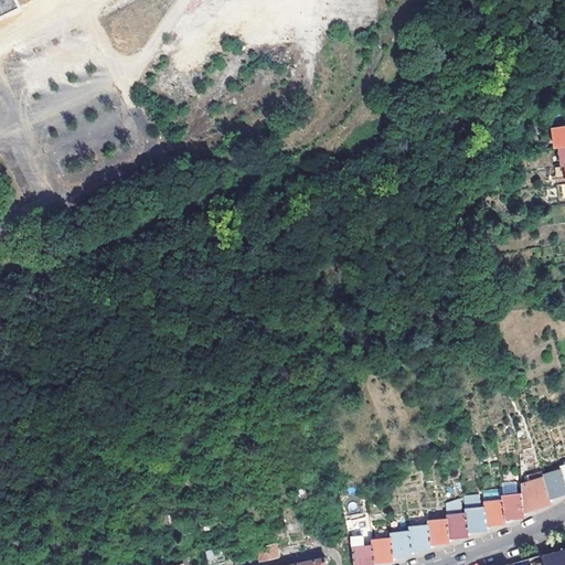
[(32,18),(49,9),(44,0),(28,9),(32,18)]
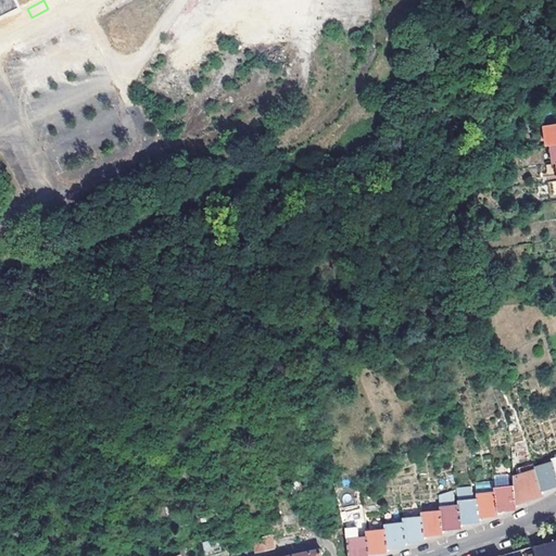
[(106,0),(84,0),(88,9),(106,0)]
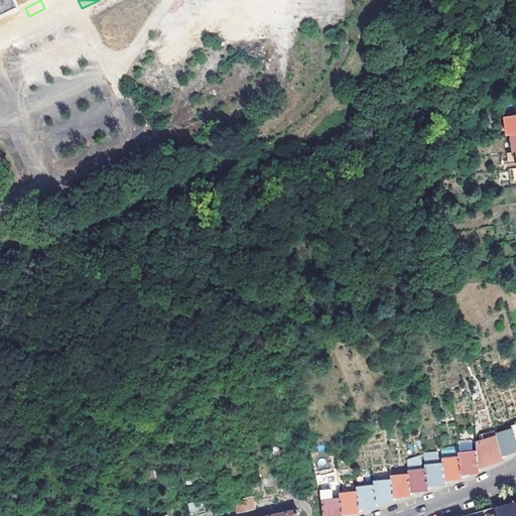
[(172,0),(177,9),(185,5),(182,0),(172,0)]
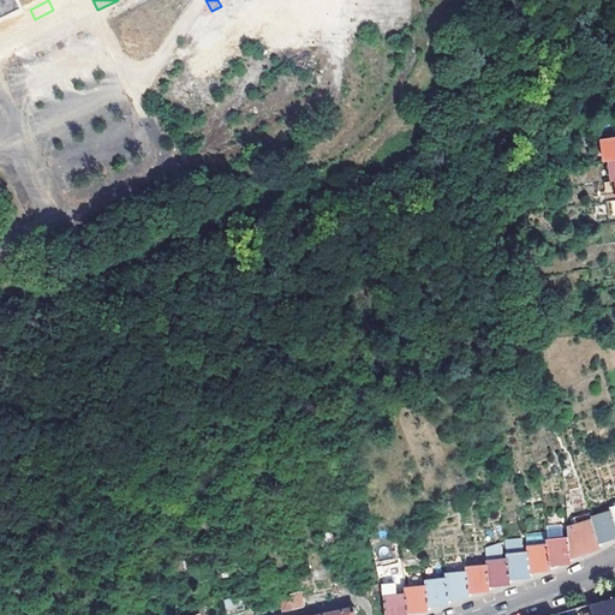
[(159,15),(168,31),(178,27),(169,10),(159,15)]
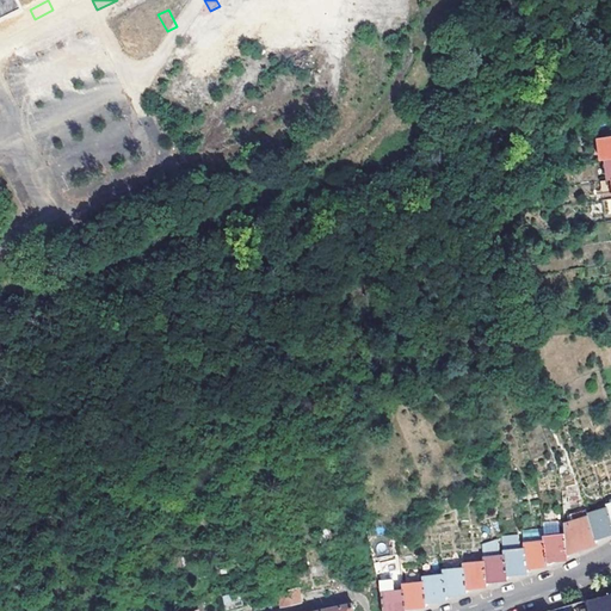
[(133,13),(115,22),(119,31),(137,23),(133,13)]
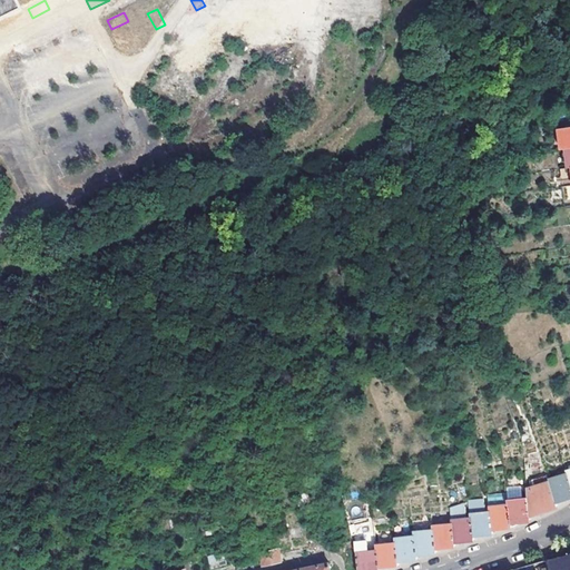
[(136,37),(128,21),(111,29),(102,33),(110,49),(119,45),(136,37)]
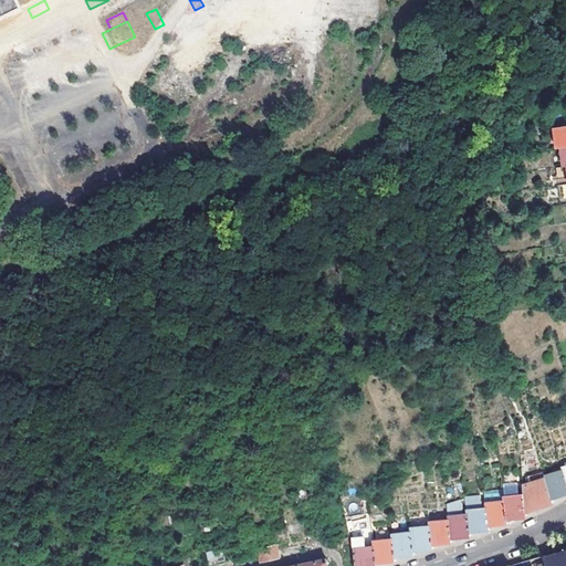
[(271,48),(263,32),(254,37),(262,52),(271,48)]
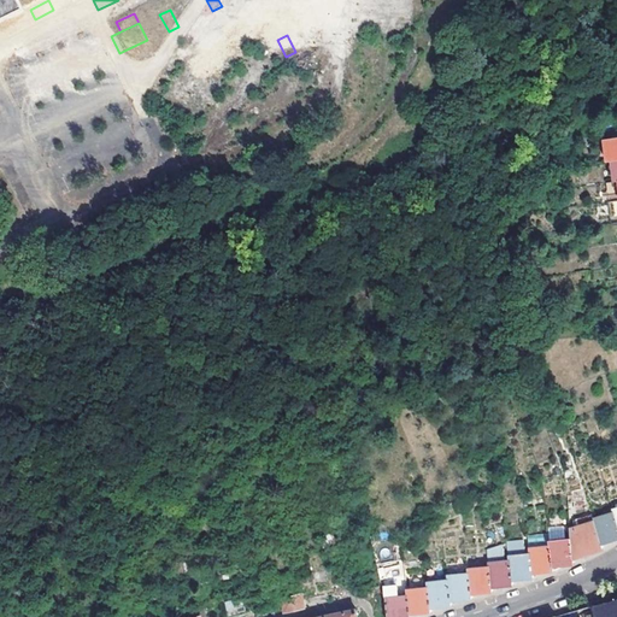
[(147,40),(129,48),(134,58),(152,50),(147,40)]
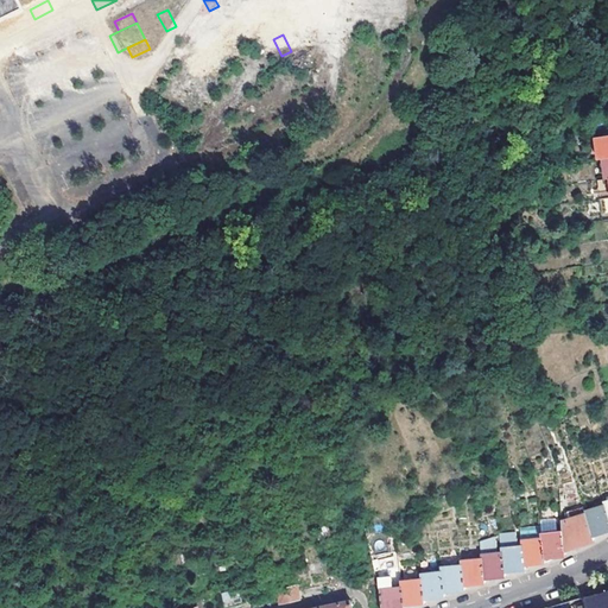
[(273,39),(264,44),(272,62),(282,56),(273,39)]
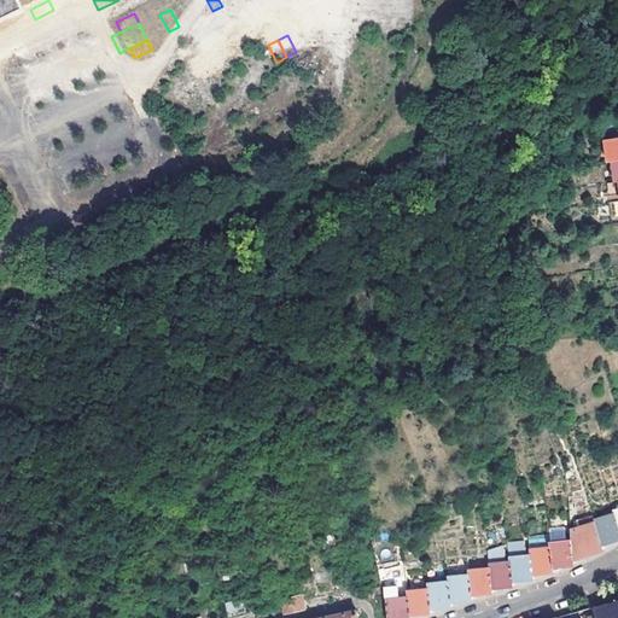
[(57,63),(75,53),(70,44),(52,53),(57,63)]
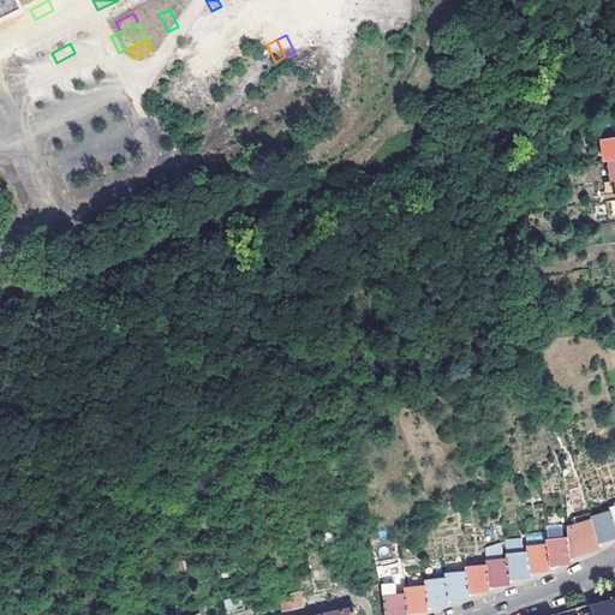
[(242,57),(250,75),(260,70),(251,52),(242,57)]
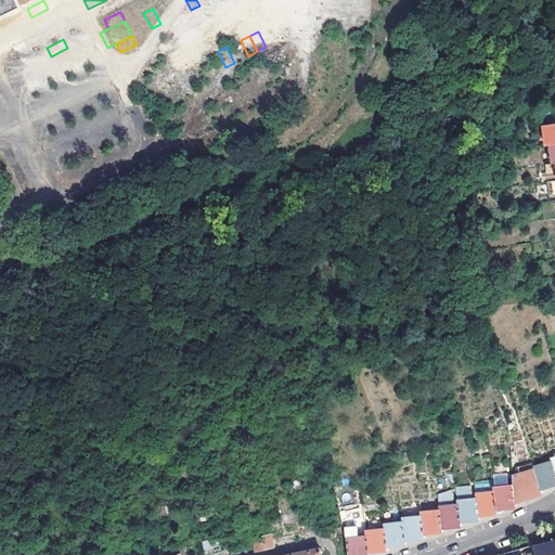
[(55,65),(72,57),(67,48),(51,56),(55,65)]
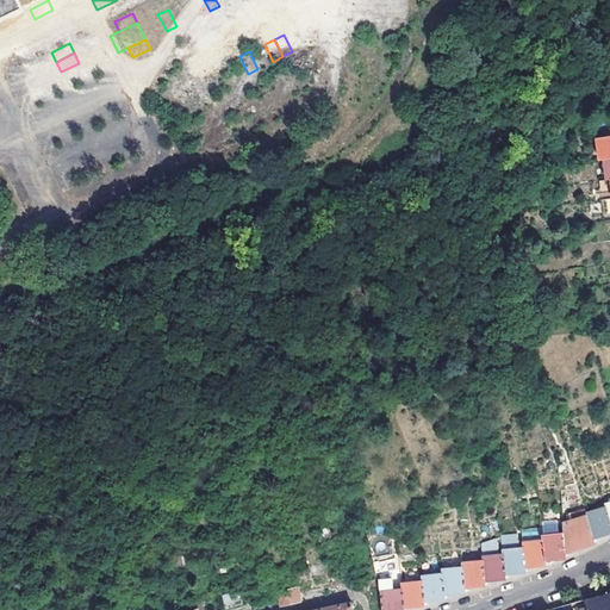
[(199,66),(203,75),(221,66),(216,56),(199,66)]
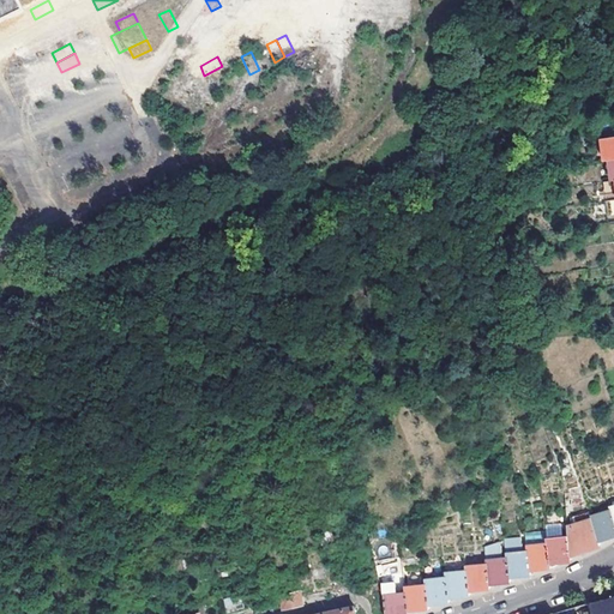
[(11,86),(19,103),(29,98),(20,83),(11,86)]
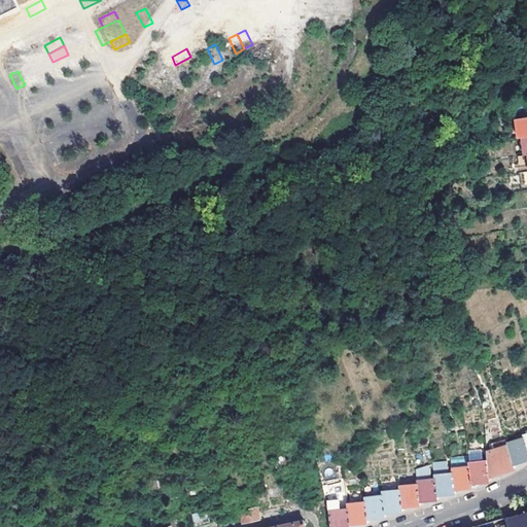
[(182,79),(186,88),(202,80),(198,71),(182,79)]
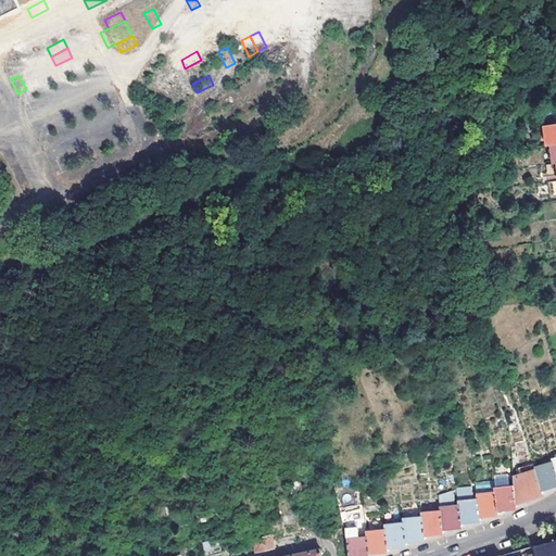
[(9,98),(17,93),(10,78),(2,83),(9,98)]
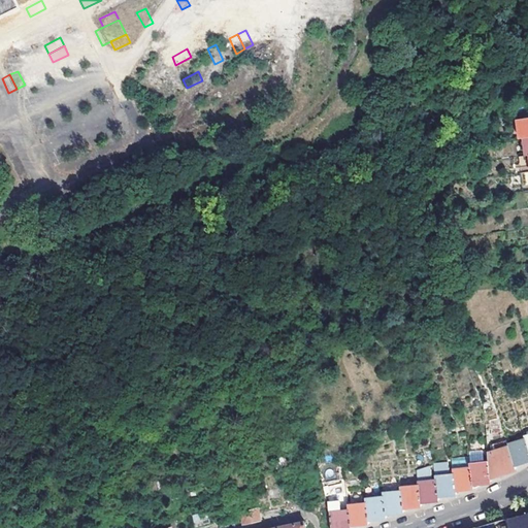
[(121,91),(136,84),(132,75),(117,83),(121,91)]
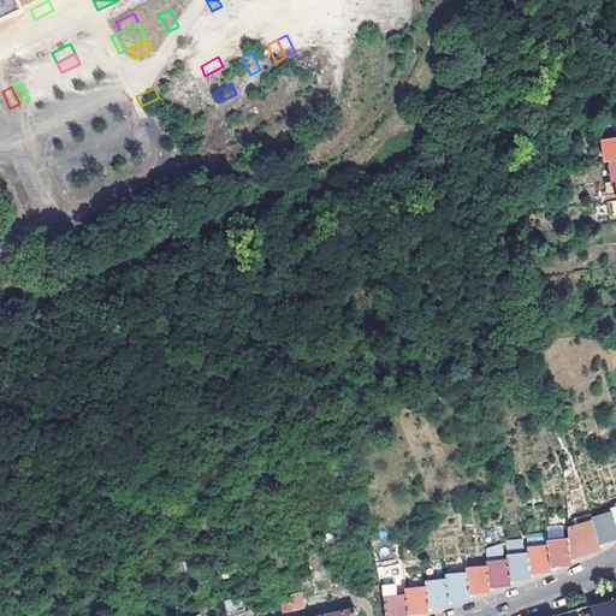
[(10,108),(3,92),(0,92),(0,126),(16,119),(10,108)]
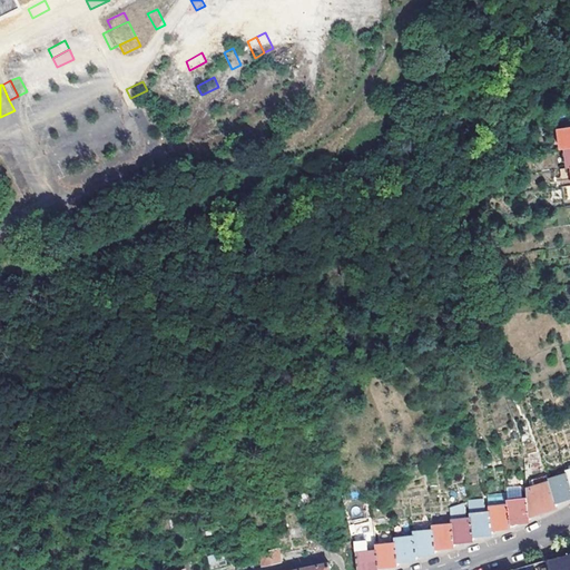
[(209,110),(214,119),(231,110),(226,101),(209,110)]
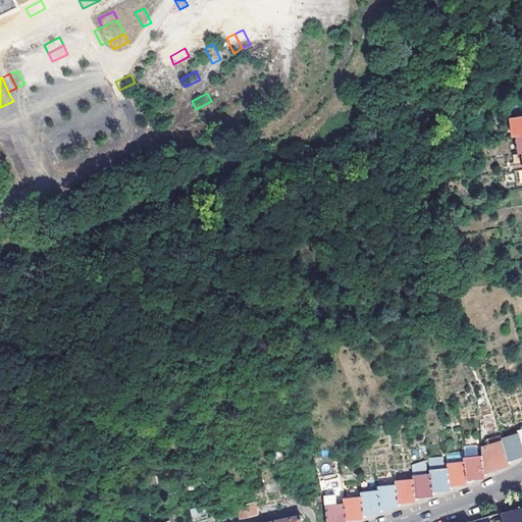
[(131,113),(146,105),(142,97),(126,104),(131,113)]
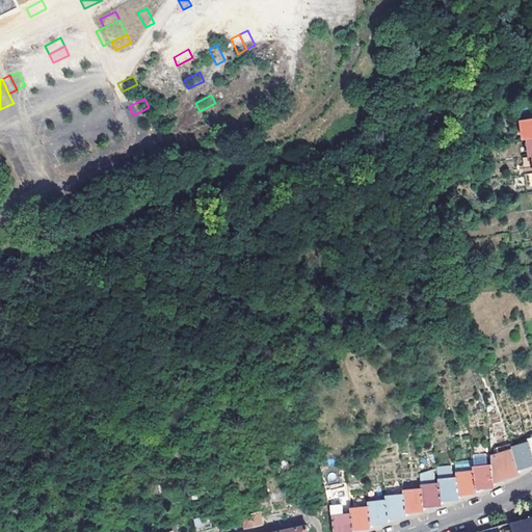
[(88,107),(97,122),(104,117),(97,103),(88,107)]
